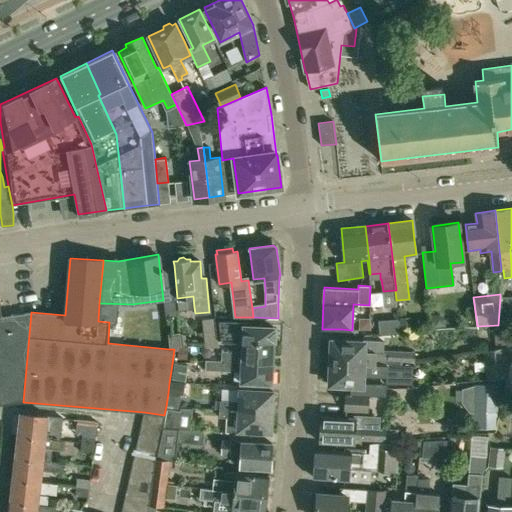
[(511,297),(500,297),(498,325),(511,324),(511,297)]
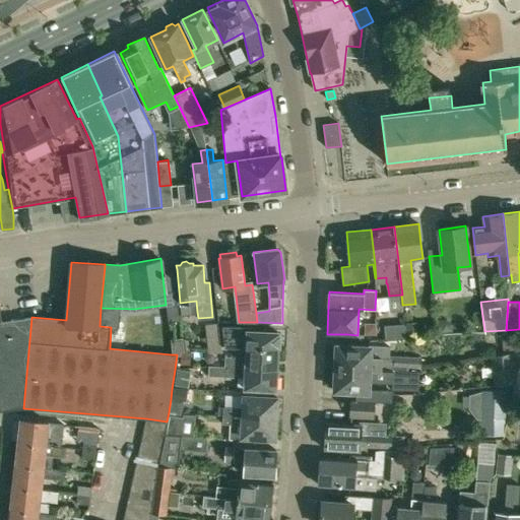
[(23,408),(31,317),(1,322),(0,312),(0,409),(0,411),(23,408)]
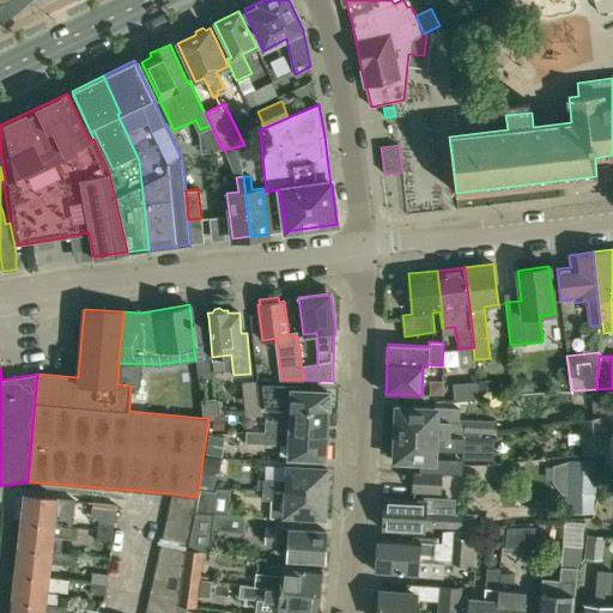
[(519,393),(534,390),(533,382),(526,376),(516,377),(519,393)]
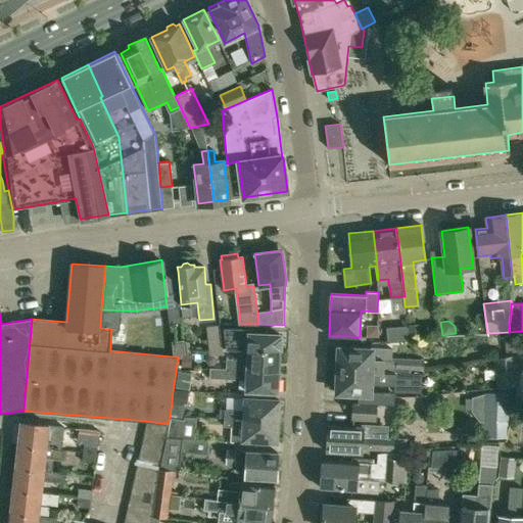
[(224,355),(223,348),(220,325),(220,323),(204,325),(207,354),(224,355)]
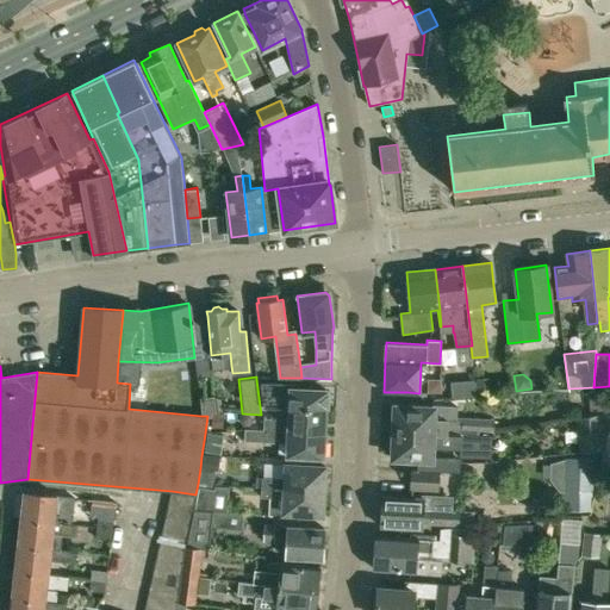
[(493,385),(492,378),(477,379),(478,396),(487,394),(493,394),(493,385)]
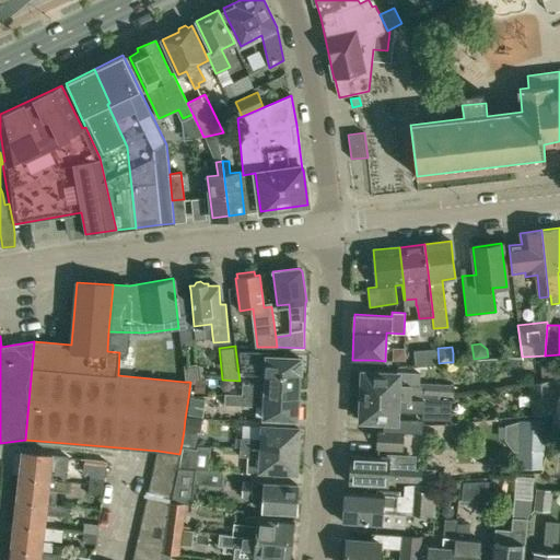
[(266,360),(263,360),(263,349),(235,348),(238,373),(251,373),(253,373),(266,374),(299,376),(299,372),(301,372),(301,361),(300,361),(300,358),(278,357),(267,357),(266,360)]
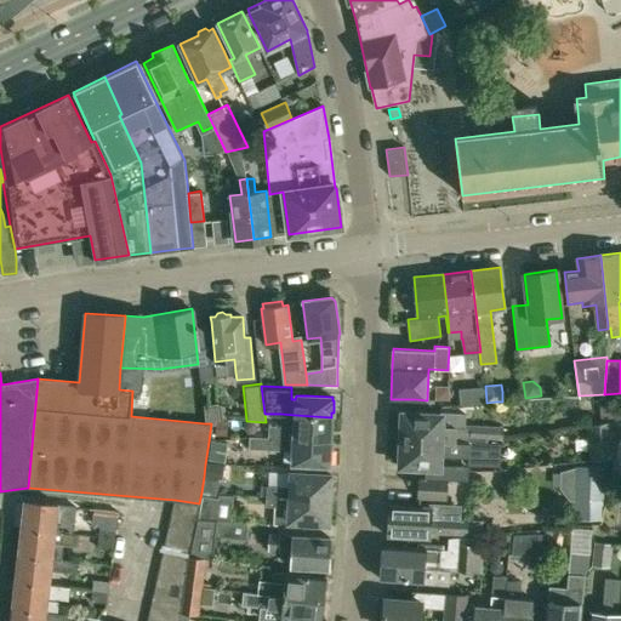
[(449,387),(449,386),(442,386),(436,386),(436,400),(449,400),(449,387)]
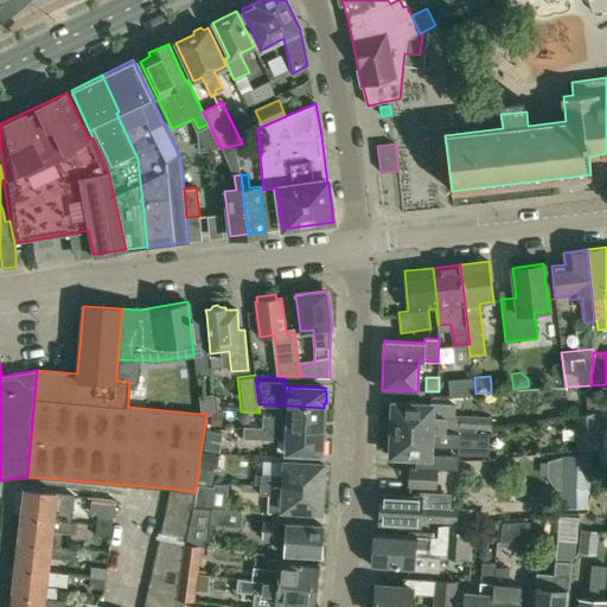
[(454,395),(475,393),(474,377),(452,381),(454,395)]
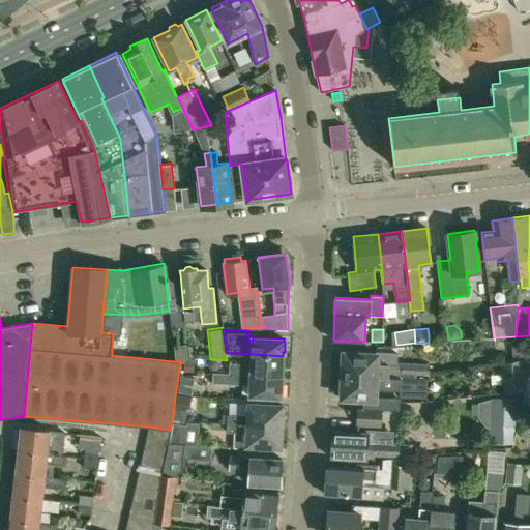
[(529,348),(529,337),(510,341),(513,357),(529,355),(529,348)]
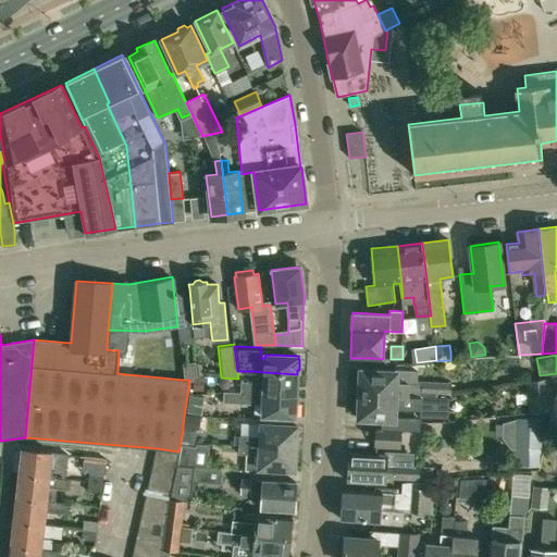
[(195,362),(183,363),(184,380),(189,380),(193,381),(193,376),(194,376),(196,376),(195,362)]
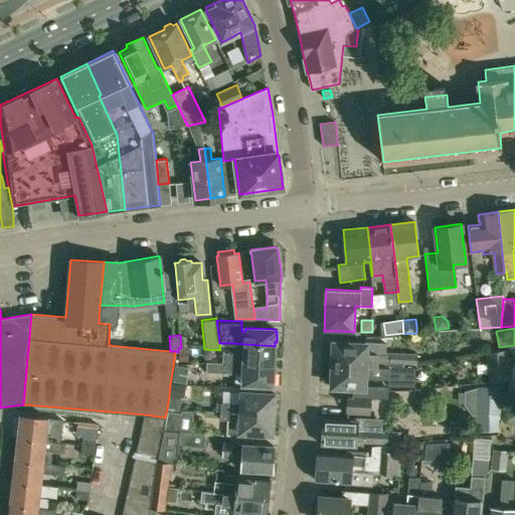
[(274,366),(275,346),(244,344),(232,343),(231,353),(223,352),(222,363),(274,366)]
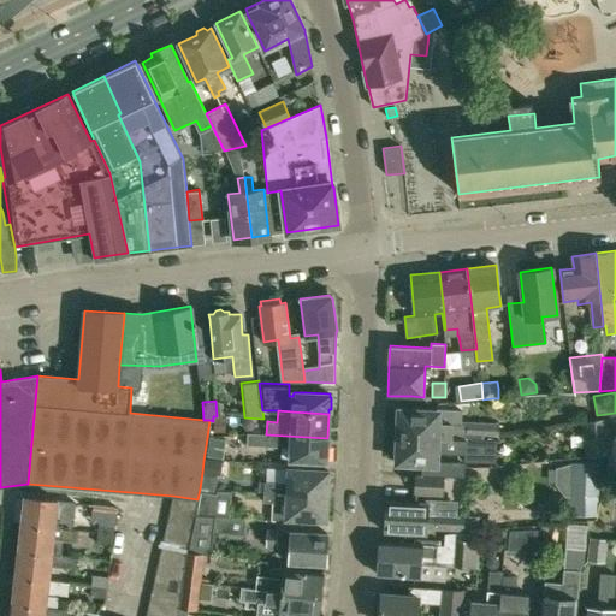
[(438,412),(424,410),(400,410),(400,413),(396,413),(396,426),(398,426),(398,438),(471,440),(483,442),(483,437),(483,422),(463,422),(454,421),(454,412),(438,412)]
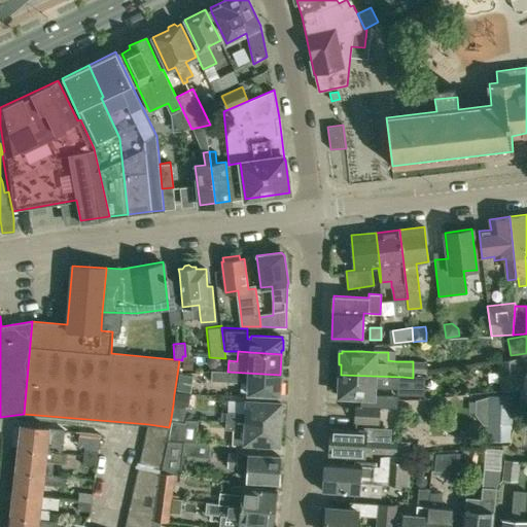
[(524,388),(526,374),(526,355),(500,360),(503,390),(524,388)]
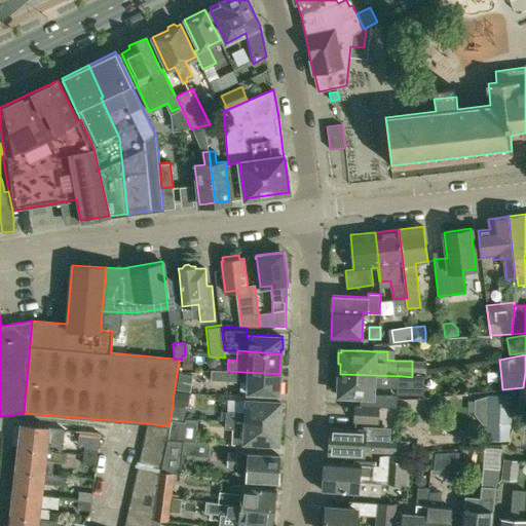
[(183,362),(183,369),(187,369),(192,370),(193,360),(193,357),(189,355),(185,355),(183,355),(183,362)]
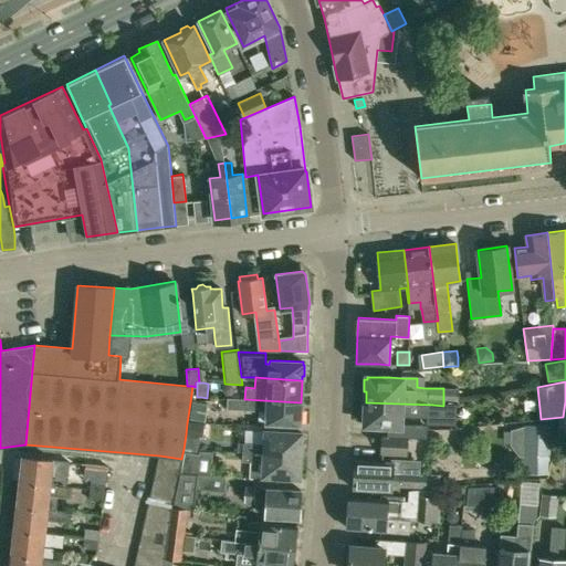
[(244,399),(228,398),(227,409),(268,411),(266,422),(300,423),(301,402),(244,399)]
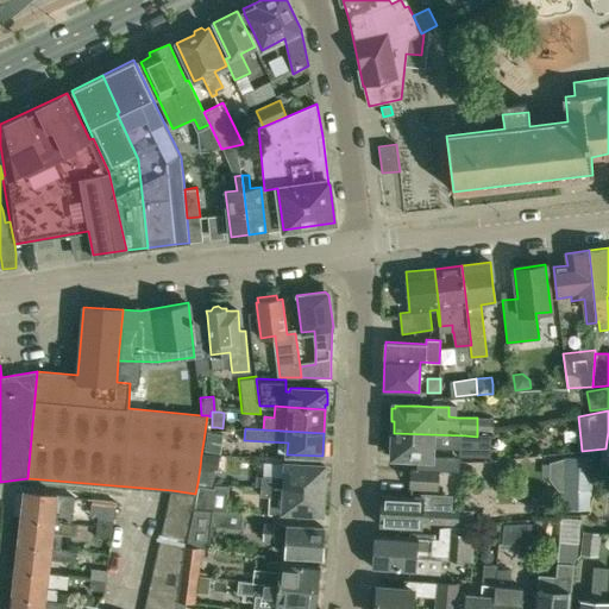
[(201,456),(224,457),(225,437),(205,433),(201,456)]
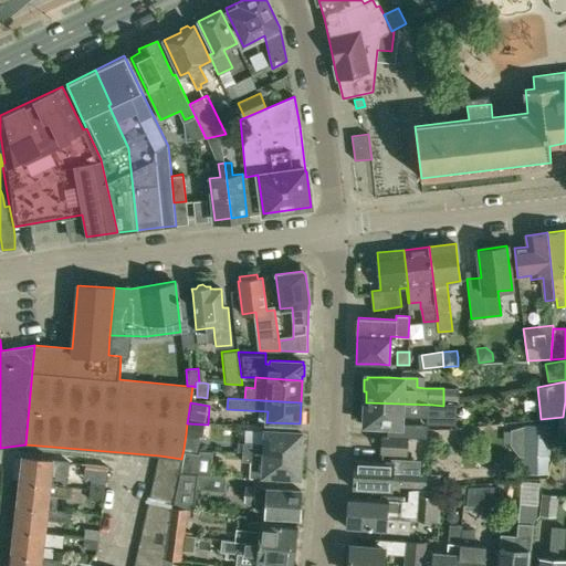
[(432,405),(366,402),(365,409),(363,409),(363,421),(365,421),(365,425),(387,426),(388,426),(405,427),(405,419),(428,420),(428,421),(427,426),(447,426),(448,406),(443,406),(432,405)]
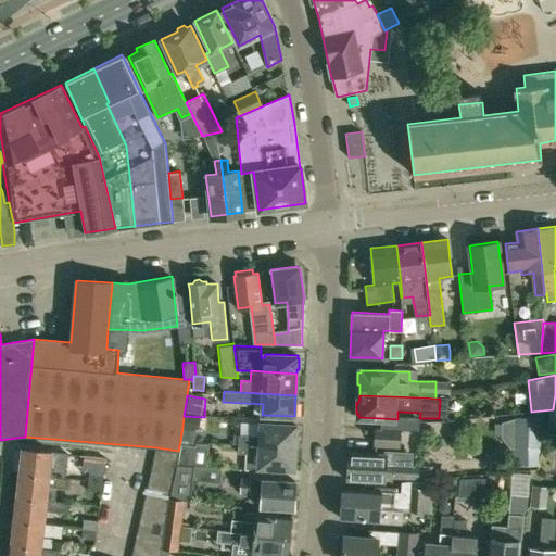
[(510,419),(510,420),(509,433),(509,444),(508,464),(539,465),(541,416),(510,415),(510,419)]
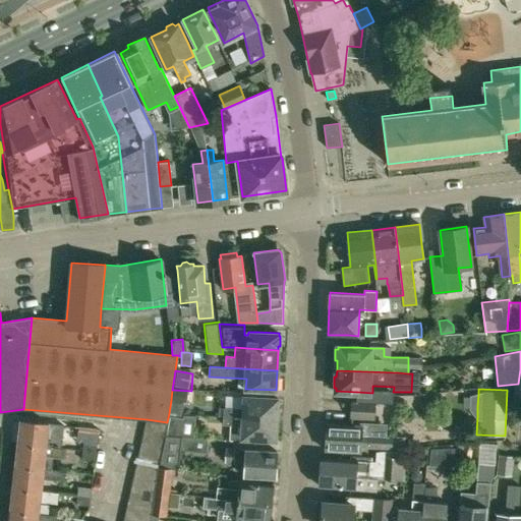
[(190,403),(191,391),(172,390),(171,400),(184,402),(190,403)]
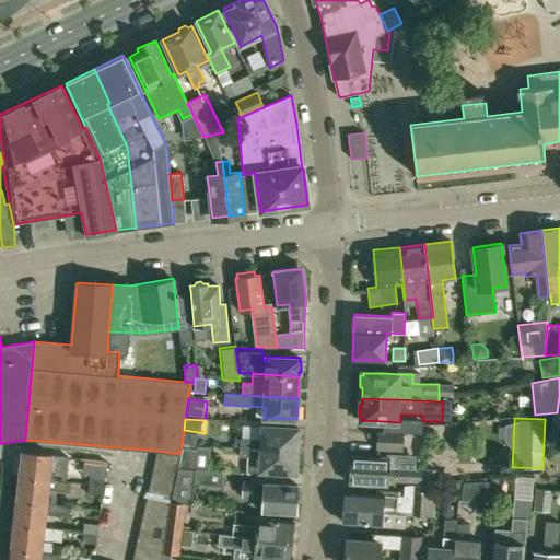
[(298,450),(299,428),(263,426),(261,439),(241,438),(241,446),(298,450)]
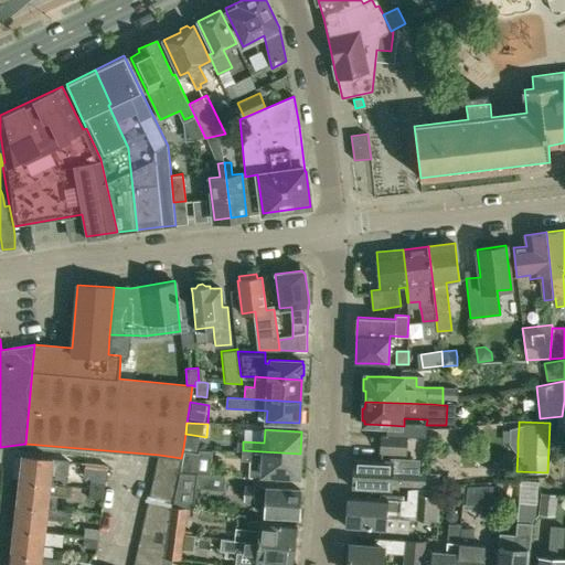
[(200,436),(185,434),(183,448),(198,448),(200,436)]
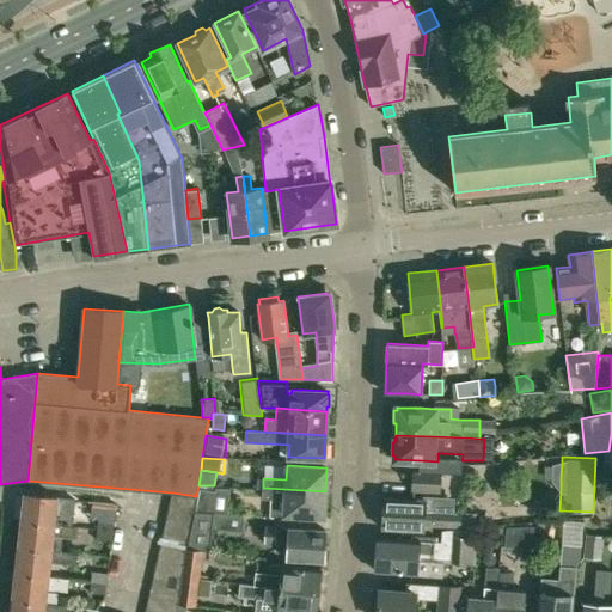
[(442,473),(414,472),(412,490),(441,491),(442,473)]
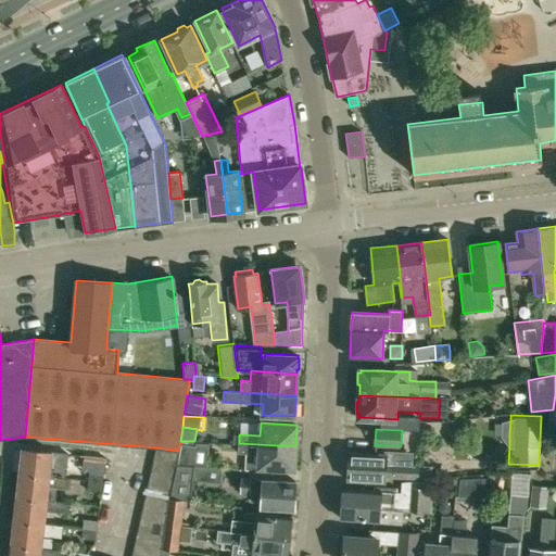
[(177,465),(206,467),(209,442),(194,441),(180,441),(178,451),(176,464),(177,465)]
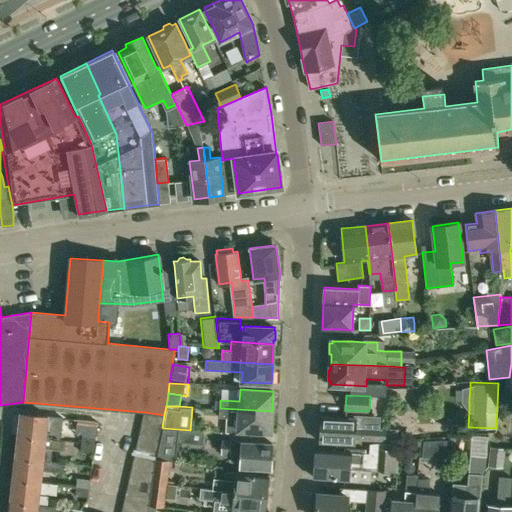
[(226,417),(225,429),(271,432),(272,411),(220,408),(219,417),(226,417)]
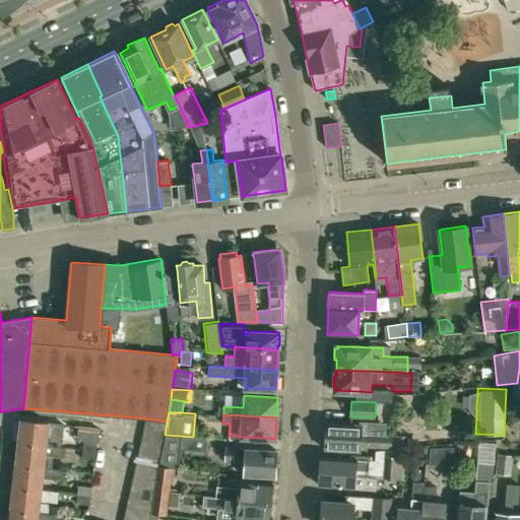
[(165,434),(167,421),(146,418),(144,430),(165,434)]
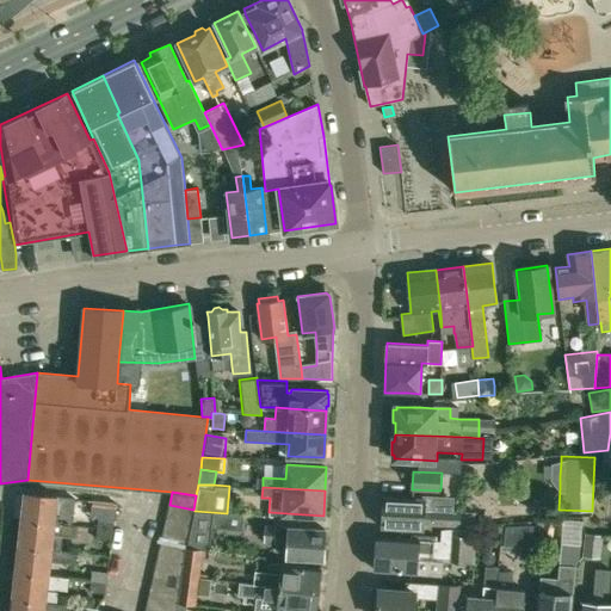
[(71,525),(74,499),(25,493),(22,519),(71,525)]
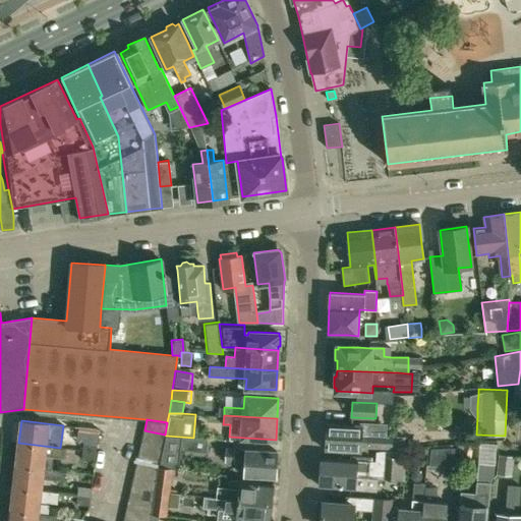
[(360,425),(347,424),(327,423),(325,450),(345,451),(360,452),(360,447),(385,449),(398,450),(399,438),(386,437),(387,423),(360,421),(360,425)]
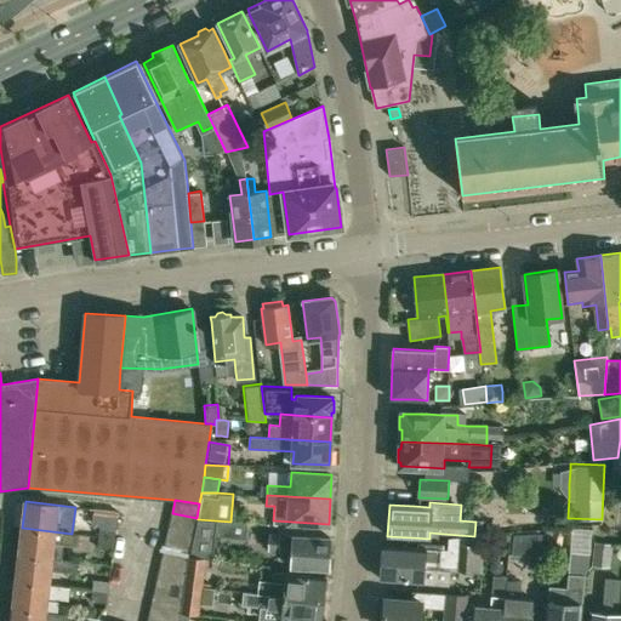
[(117,512),(95,508),(92,525),(100,525),(98,537),(114,539),(117,512)]
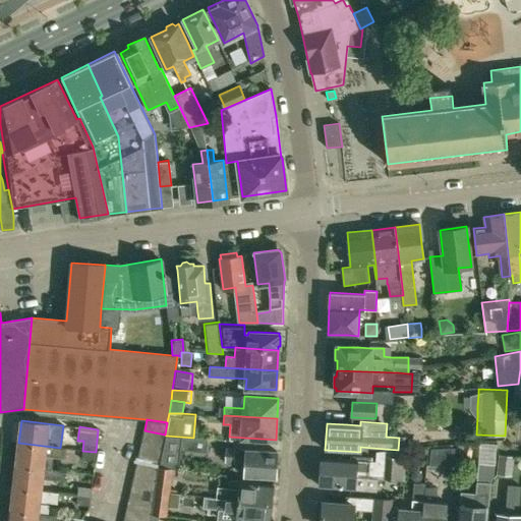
[(163,446),(165,435),(145,430),(141,442),(163,446)]
